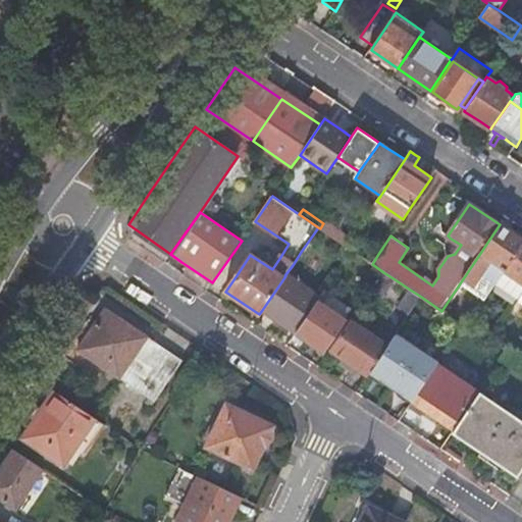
[(346,246),(350,241),(324,222),(323,223),(320,228),(346,246)]
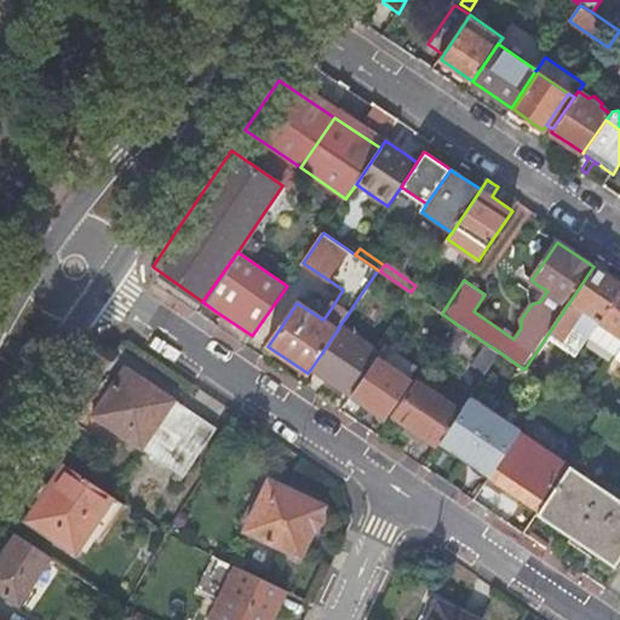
[(600,322),(619,292),(619,285),(598,270),(593,267),(546,337),(577,357),(590,337),(600,322)]
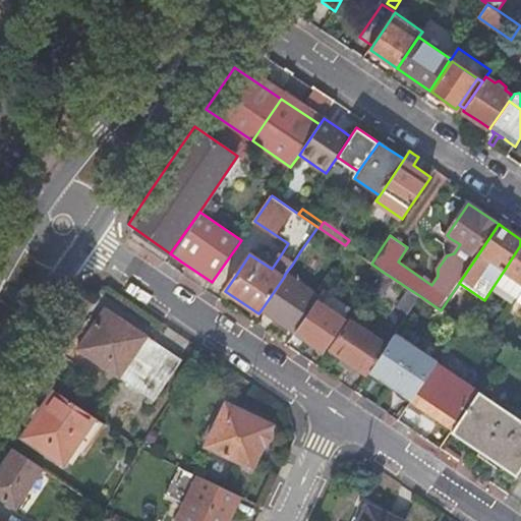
[(371,264),(378,253),(352,235),(349,240),(345,245),(351,249),(371,264)]
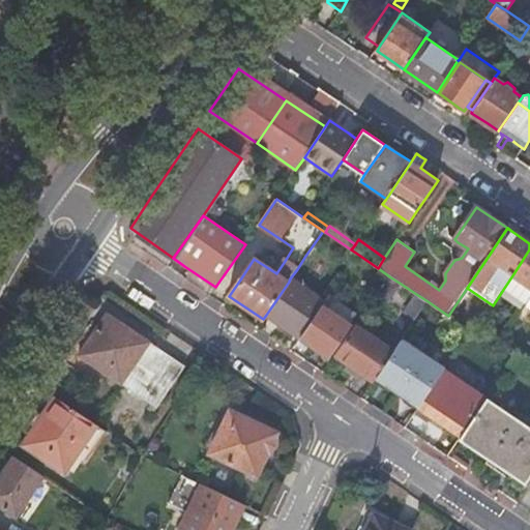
[(468,248),(458,242),(452,249),(454,260),(462,258),(468,248)]
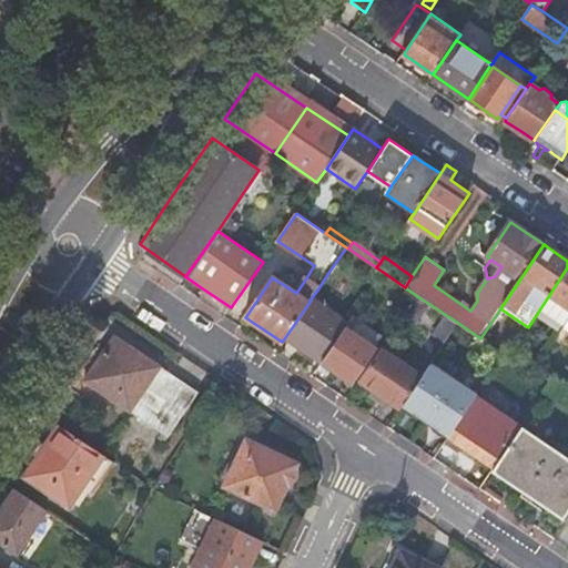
[(567,321),(567,267),(549,295),(540,308),(566,325),(567,321)]
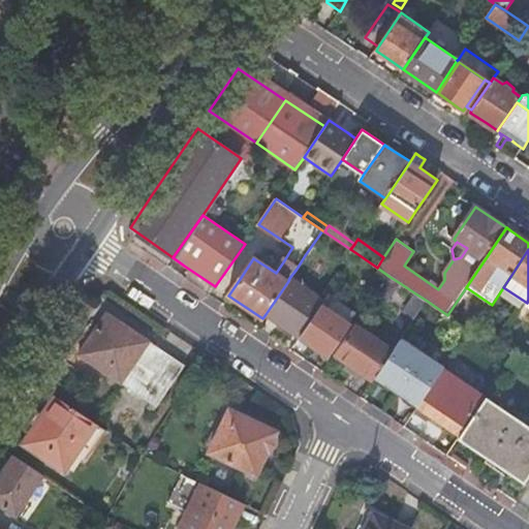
[(389,276),(375,296),(386,303),(400,283),(389,276)]
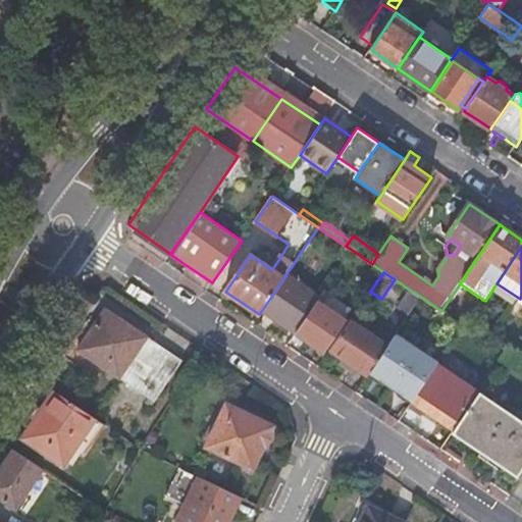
[(296,332),(319,298),(285,274),(284,277),(262,310),(278,321),(296,332)]
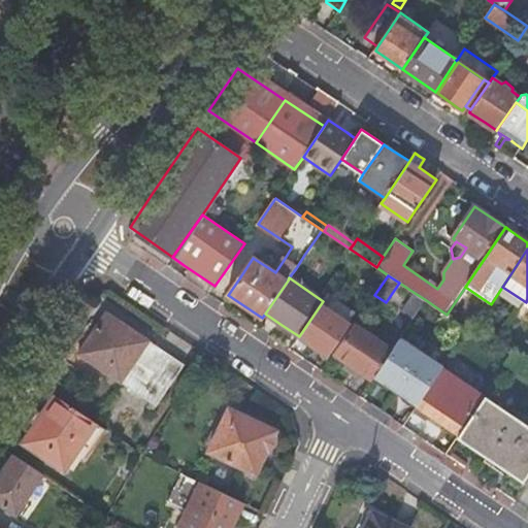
[(328,293),(324,299),(323,301),(299,336),(308,343),(327,356),(349,324),(326,308),(334,297),(328,293)]
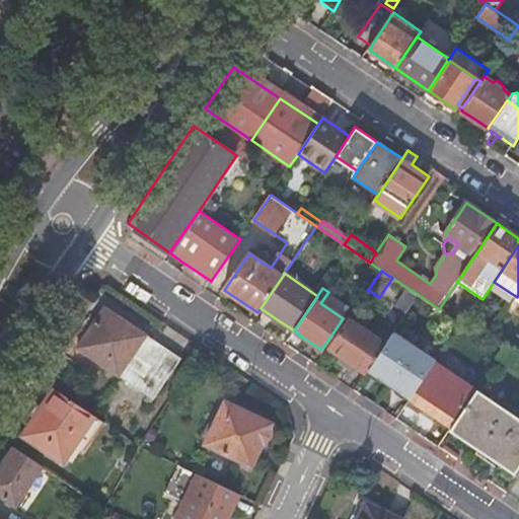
[(408,288),(394,307),(405,314),(406,312),(417,298),(419,295),(408,288)]
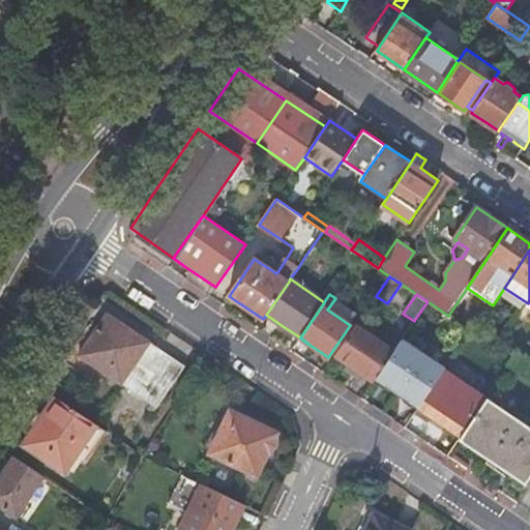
[(358,314),(335,298),(327,310),(350,325),(358,314)]
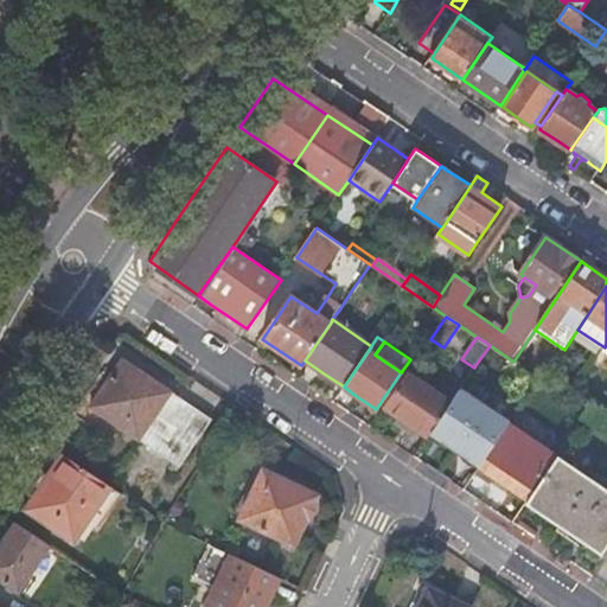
[(498,356),(487,349),(475,365),(486,372),(498,356)]
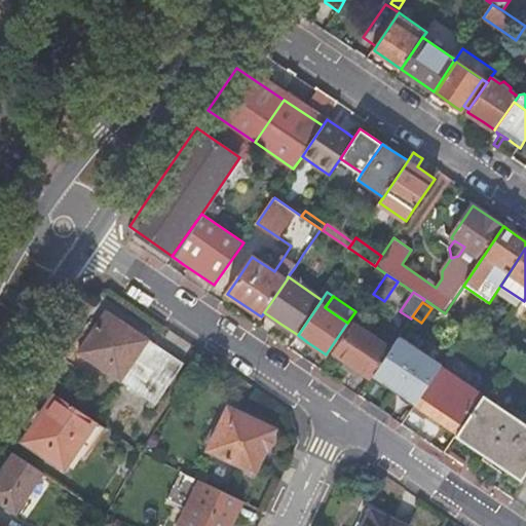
[(185,363),(108,311),(79,351),(157,404),(185,363)]
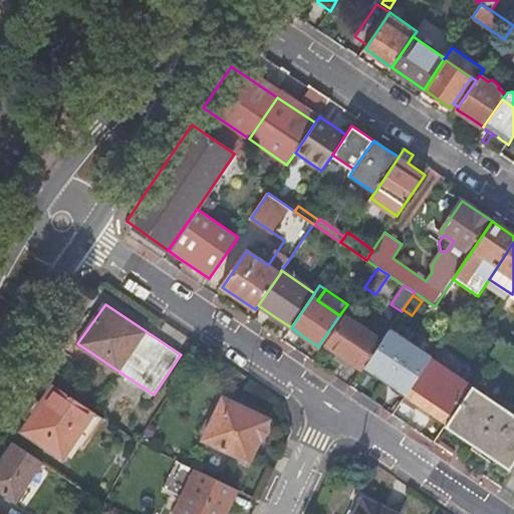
[(381,340),(345,316),(325,344),(337,352),(349,361),(361,369),(363,366),(381,340)]
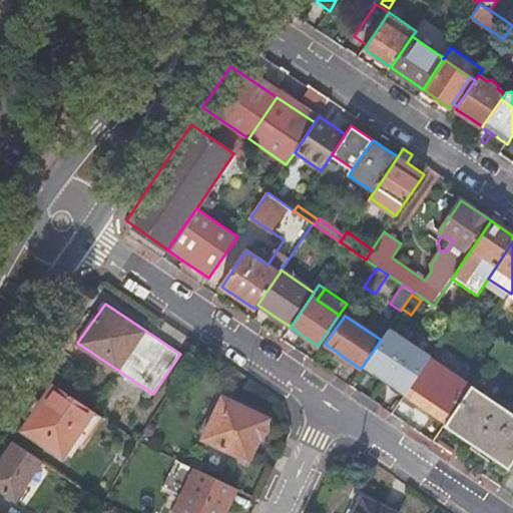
[(296,340),(300,334),(291,327),(287,334),(292,337),(296,340)]
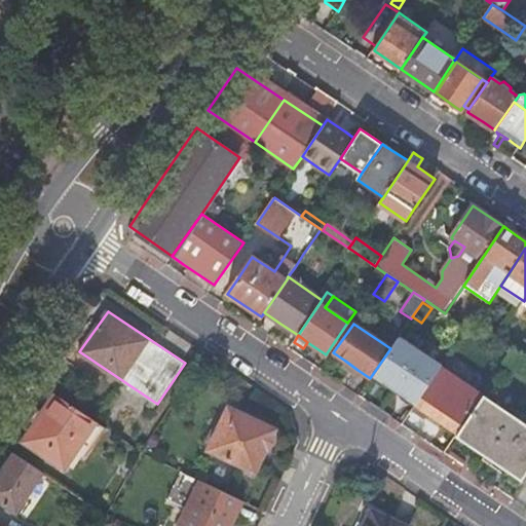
[(404,358),(390,348),(372,375),(385,385),(404,358)]
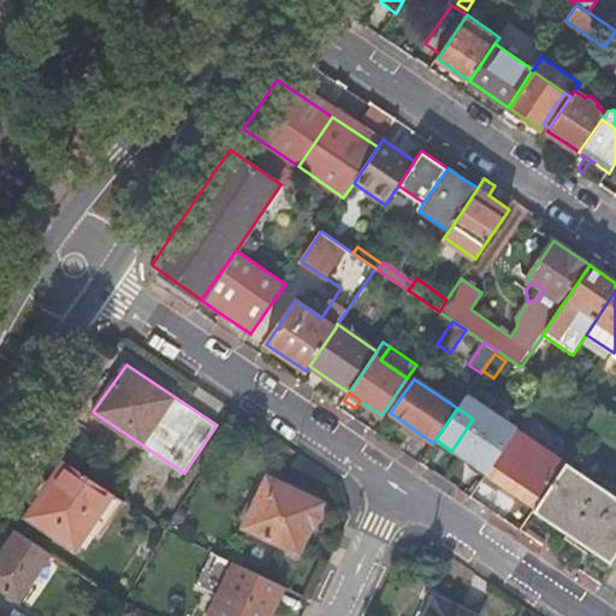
[(404,422),(401,428),(408,433),(415,439),(419,433),(404,422)]
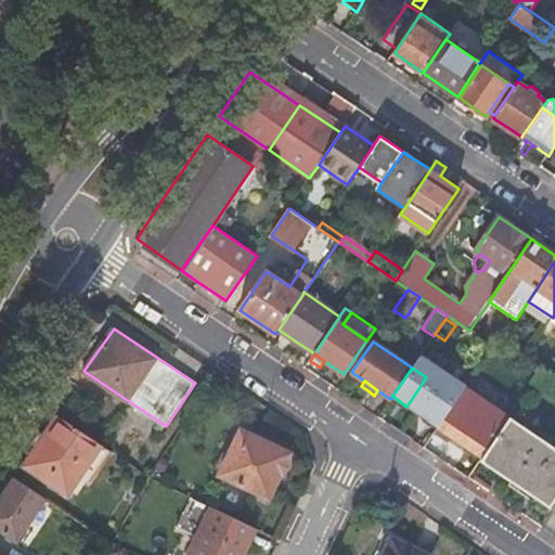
[(483,456),(511,416),(466,386),(436,431),(449,441),(453,435),(463,442),(483,456)]
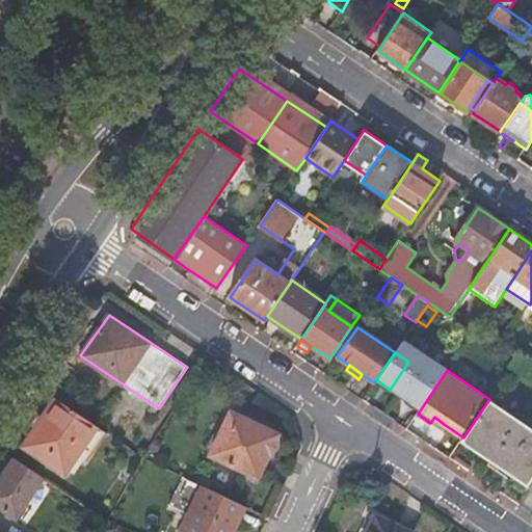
[(374,382),(364,399),(369,403),(377,408),(390,390),(376,379),(374,382)]
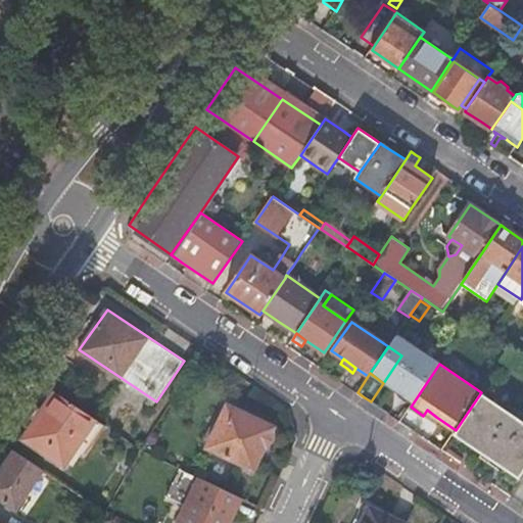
[(93,443),(105,425),(53,390),(19,440),(21,441),(24,439),(63,466),(84,437),(93,443)]
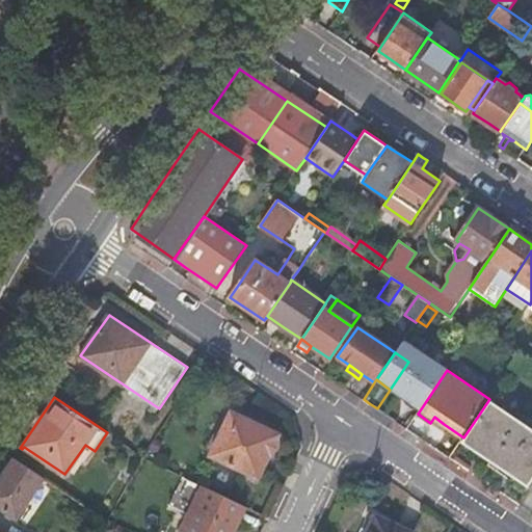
[(531,429),(489,399),(463,437),(461,441),(478,452),(504,470),(527,485),(531,477),(531,429)]
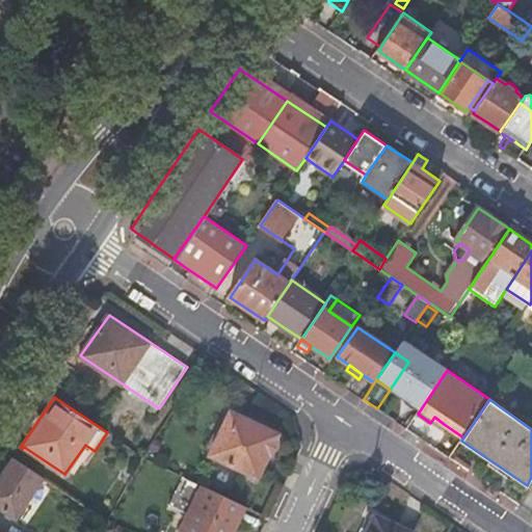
[(230,413),(209,455),(257,477),(270,449),(276,434),(230,413)]
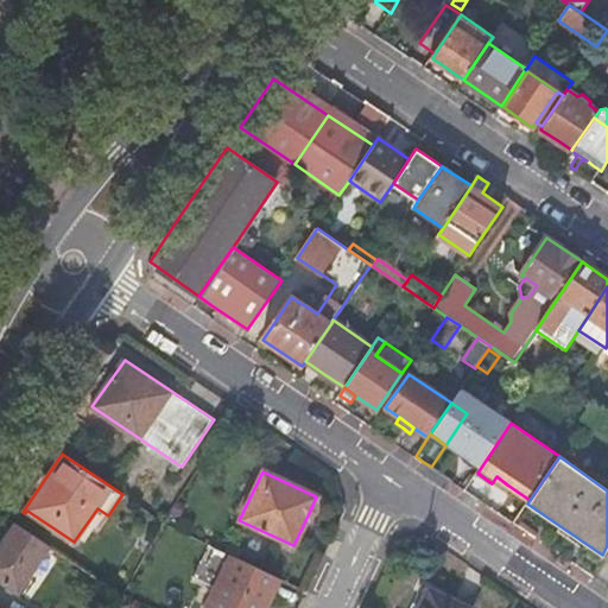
[(19,589),(50,545),(18,523),(0,549),(0,580),(19,593),(20,590),(19,589)]
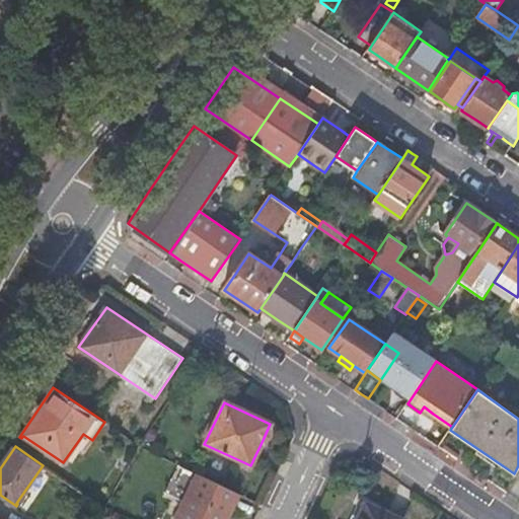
[(226,518),(238,494),(197,473),(173,518),(226,518)]
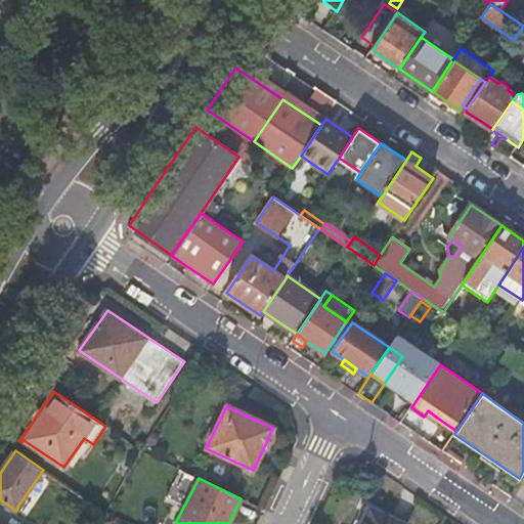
[(400,523),(393,520),(369,509),(361,523),(400,523)]
